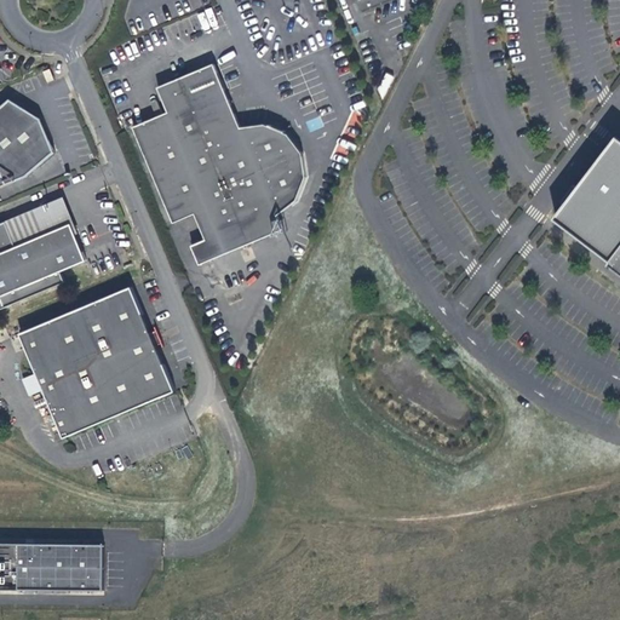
[(206,240),(191,246),(200,264),(285,229),(282,220),(300,205),(310,181),(306,158),(291,138),(268,128),(244,132),(214,63),(158,87),(168,112),(133,126),(168,210),(190,200),(195,213),(207,208),(218,235),(206,240)]
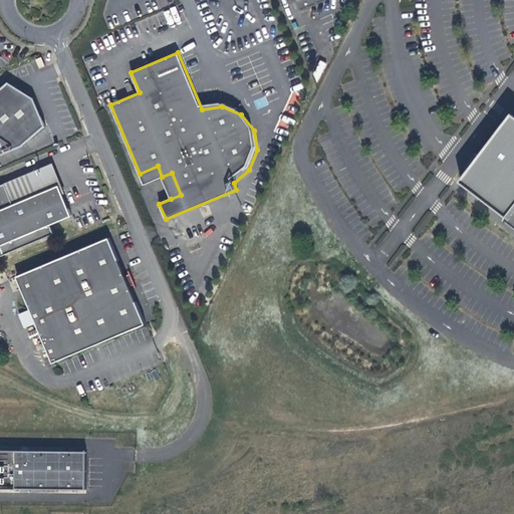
[(0,155),(23,146),(46,125),(34,97),(8,81),(0,88),(0,155)]
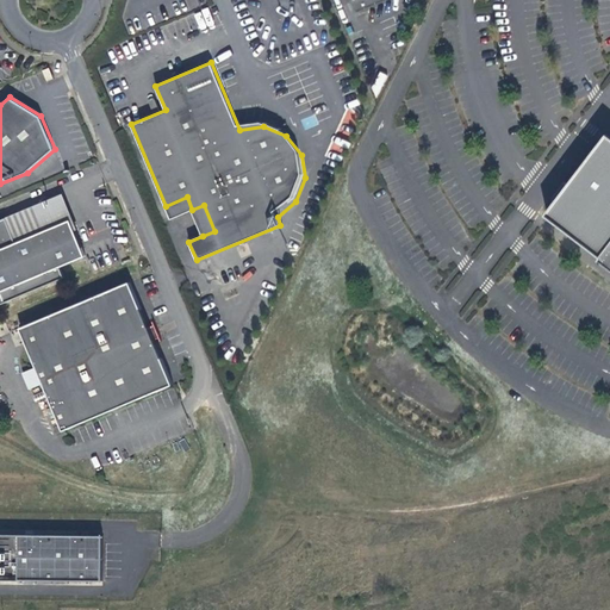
[(609,138),(605,136),(540,221),(609,269),(609,138)]
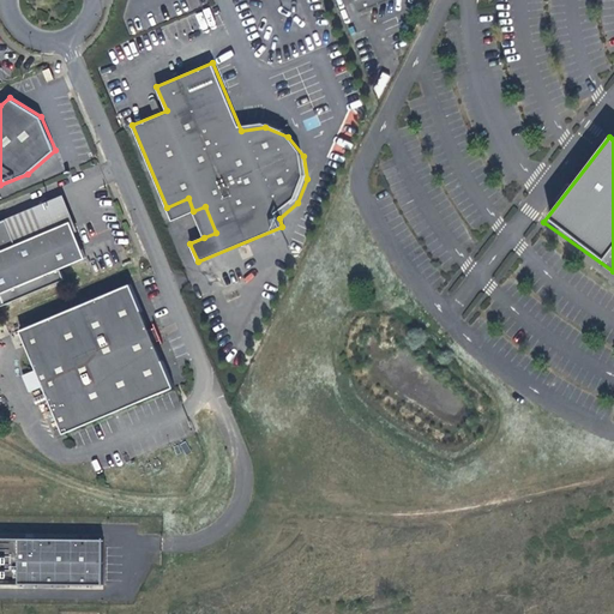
[(17,242),(72,220),(77,230),(78,229),(64,194),(7,218),(17,242)]
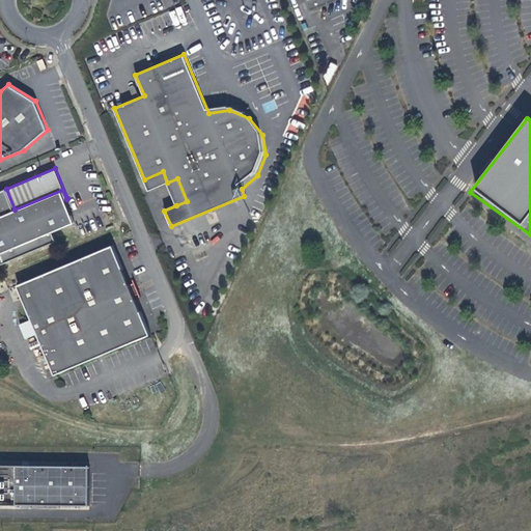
[(148,191),(167,183),(163,171),(144,179),(148,191)]
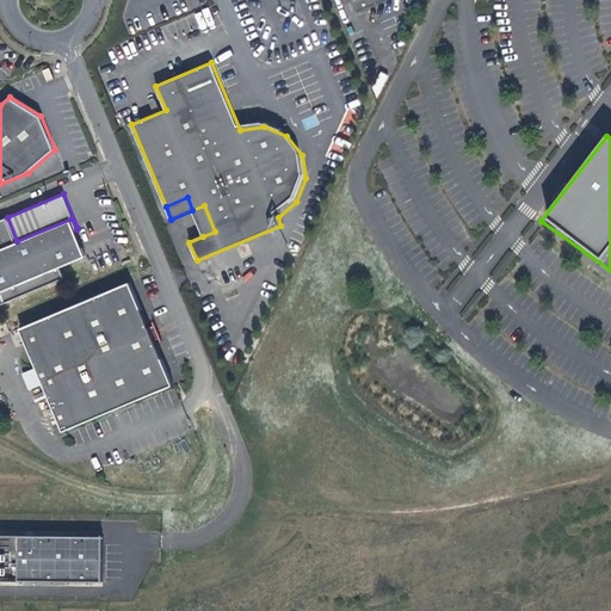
[(204,205),(192,210),(203,236),(215,232),(204,205)]
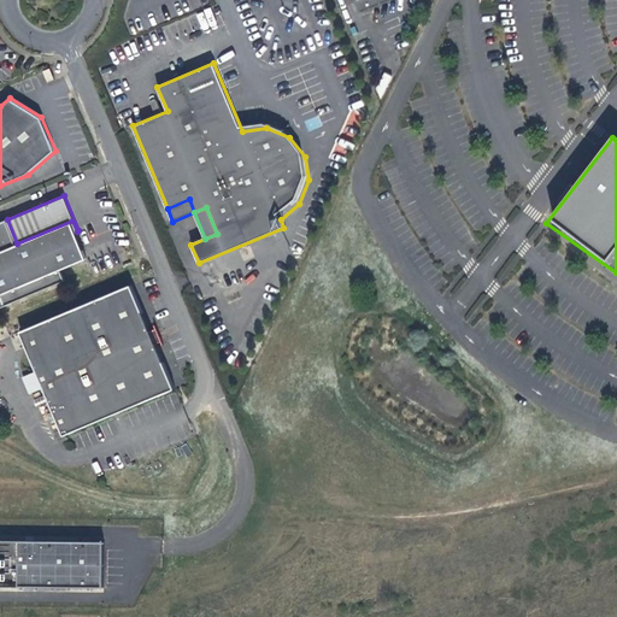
[(0,222),(0,307),(69,280),(63,268),(88,257),(77,231),(72,221),(17,244),(7,219),(0,222)]
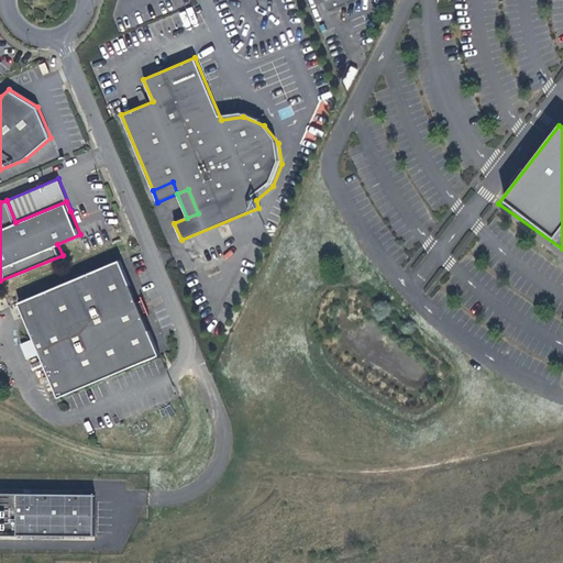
[(46,370),(58,398),(159,355),(143,313),(147,311),(143,300),(138,302),(120,260),(19,302),(25,320),(33,338),(46,370)]
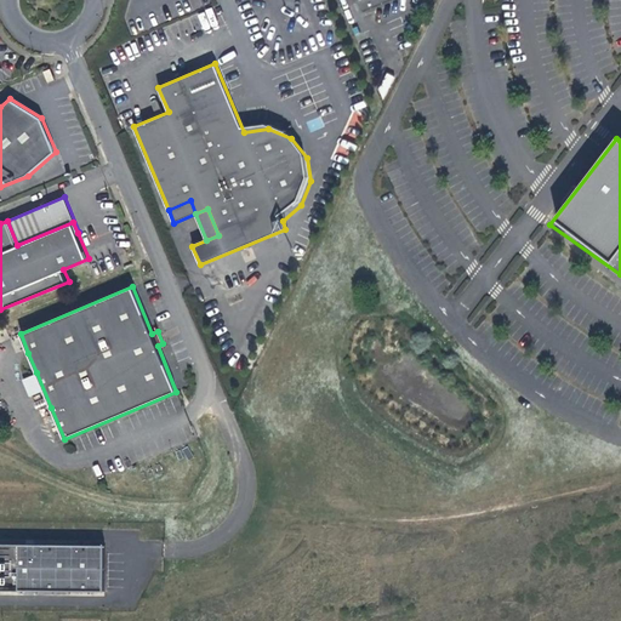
[(174,352),(183,347),(181,341),(170,346),(174,352)]
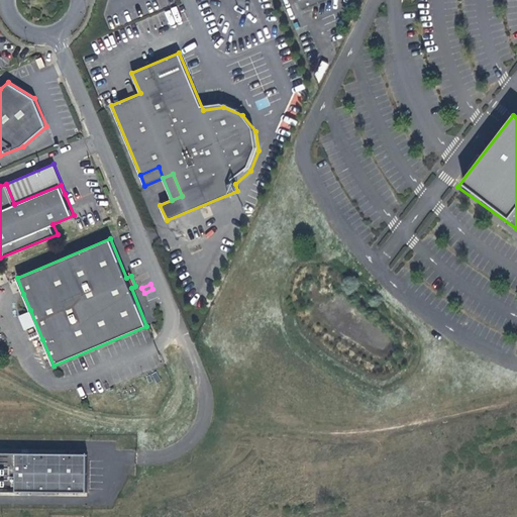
[(0,491),(87,492),(88,453),(0,452),(0,491)]
